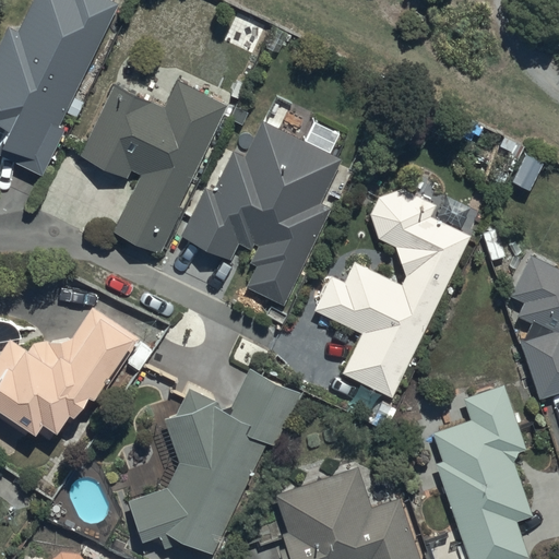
[(114,0),(23,0),(12,23),(9,22),(0,39),(0,132),(1,132),(0,134),(0,145),(39,166),(60,126),(51,122),(114,0)]
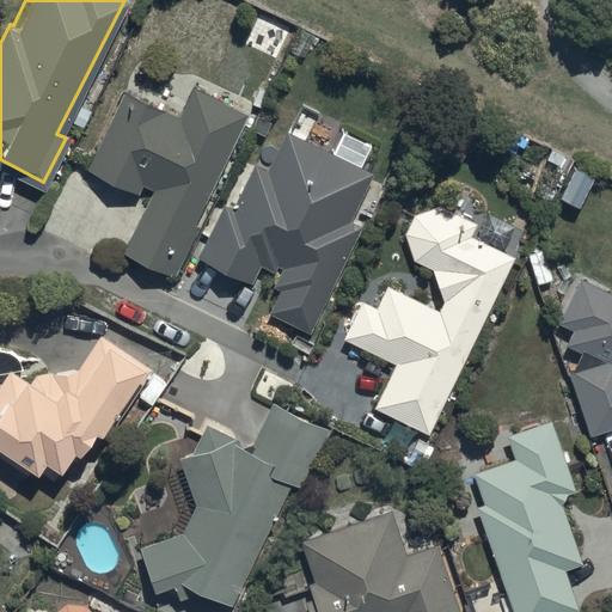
[(175,117),(124,92),(84,170),(147,201),(121,255),(171,280),(196,228),(193,226),(248,114),(191,86),(175,117)]
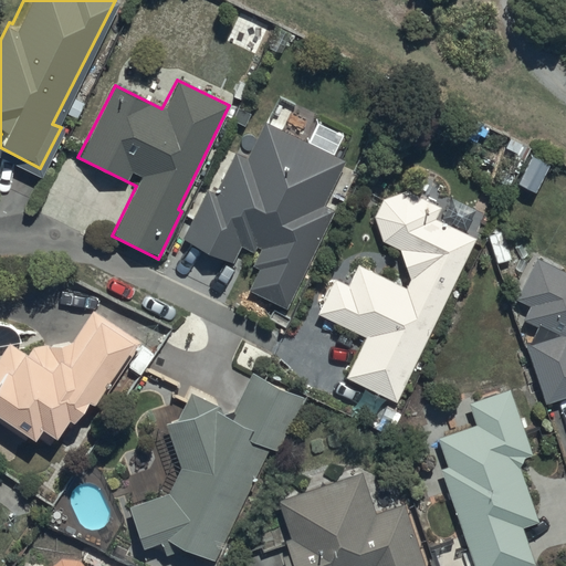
[(346,158),(263,118),(245,154),(233,148),(213,190),(208,187),(184,237),(232,260),(241,242),(258,250),(251,262),(259,266),(249,287),(286,306),(334,206),(325,201),(346,158)]
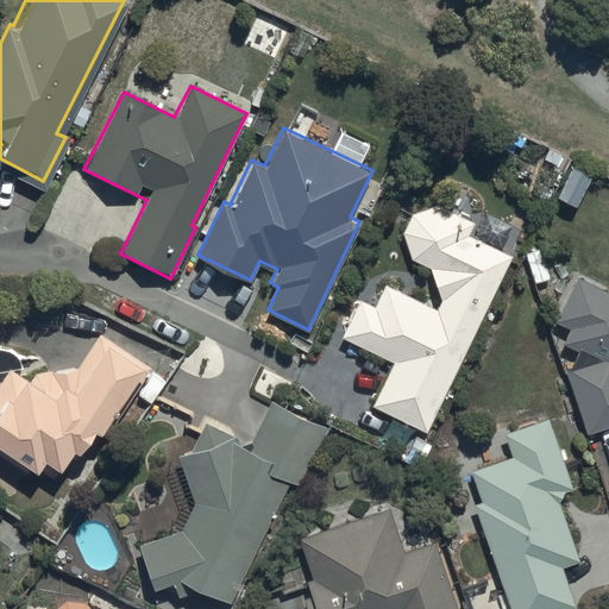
[(477,225),(439,208),(415,215),(402,234),(413,265),(431,271),(443,303),(439,313),(368,281),(339,339),(395,366),(372,409),(428,435),(514,259),(471,238),(477,225)]
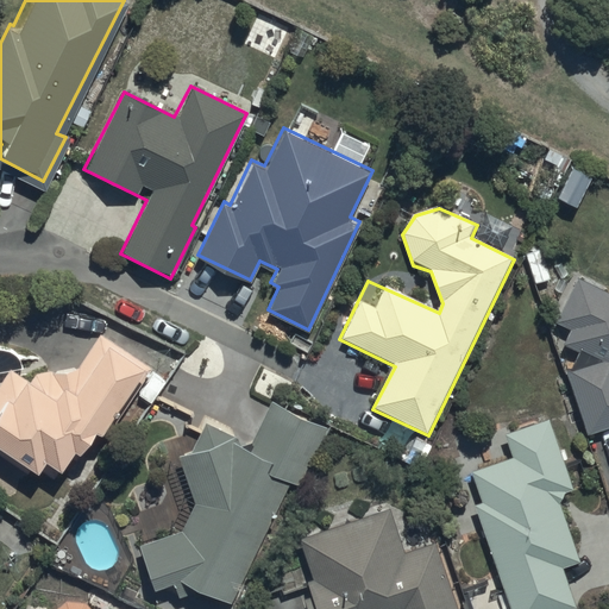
[(608,295),(576,278),(550,330),(566,343),(563,346),(579,355),(566,374),(586,438),(608,429),(608,295)]
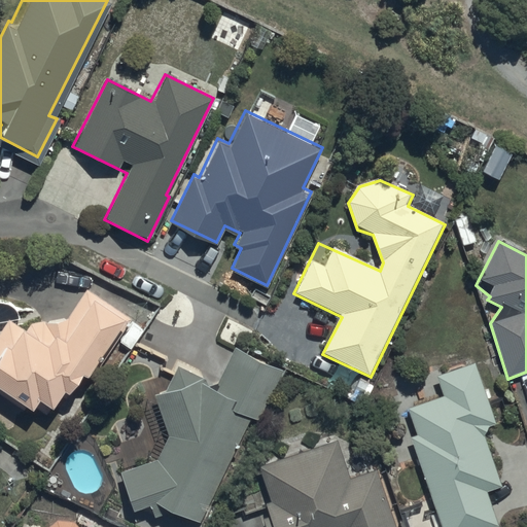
[(29,332),(9,321),(0,335),(0,396),(24,413),(26,409),(34,415),(41,405),(54,414),(66,395),(70,397),(83,379),(89,382),(130,319),(88,291),(67,322),(29,332)]
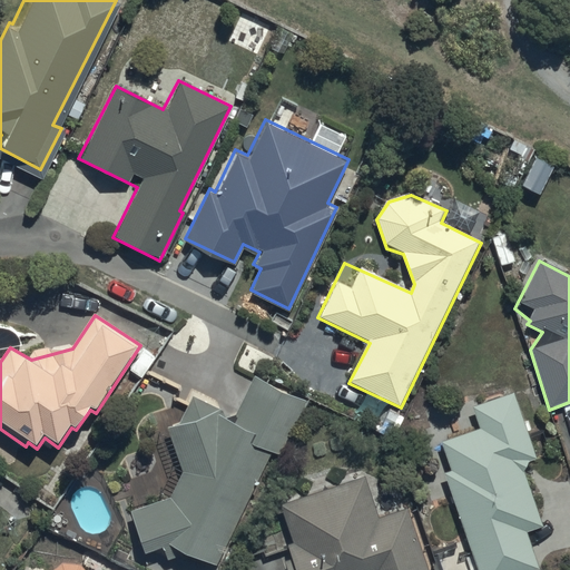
[(217,568),(269,454),(281,459),(310,399),(254,374),(236,418),(193,400),(168,426),(183,475),(169,500),(130,514),(146,557),(163,551),(168,560),(187,554),(217,568)]
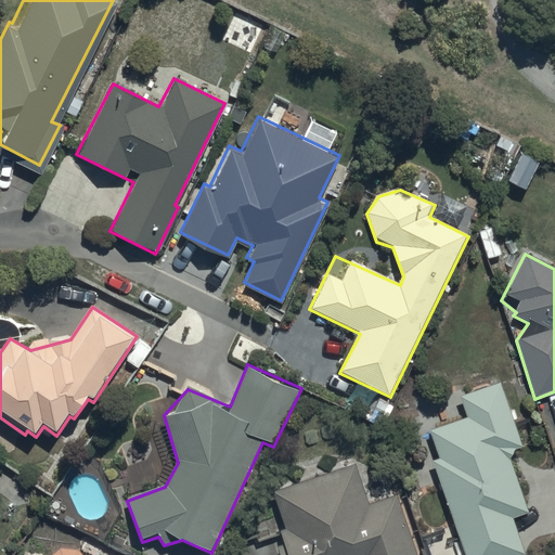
[(521,449),(499,383),(460,399),(466,420),(428,433),(438,461),(431,463),(464,554),(525,554),(512,520),(529,514),(508,461),(513,452),(521,449)]
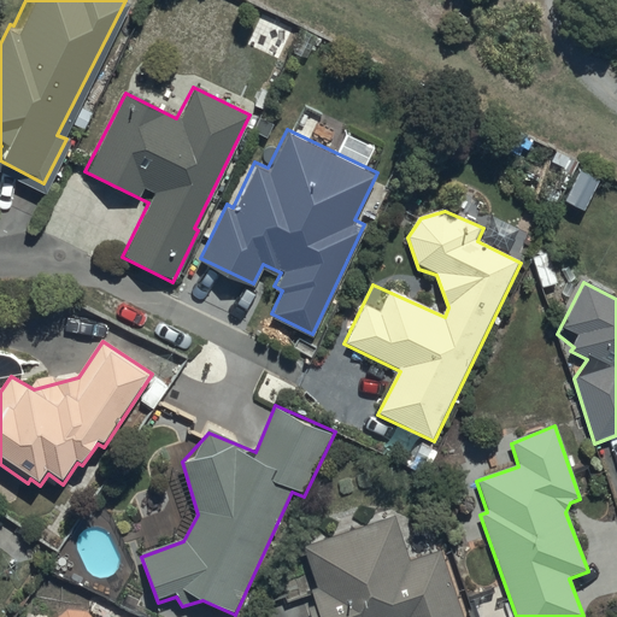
[(394,518),(303,547),(317,589),(310,592),(316,609),(310,610),(311,616),(460,616),(441,553),(407,563),(394,518)]
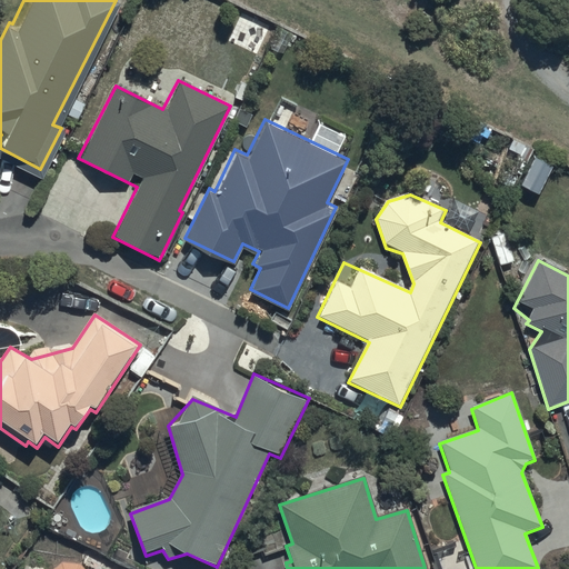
All buildings are outlined.
